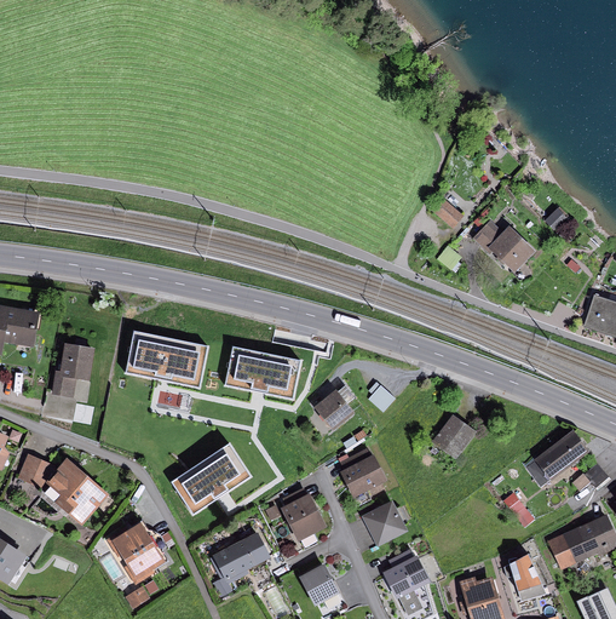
[(459,215),(439,199),(430,211),(449,227),(459,215)]
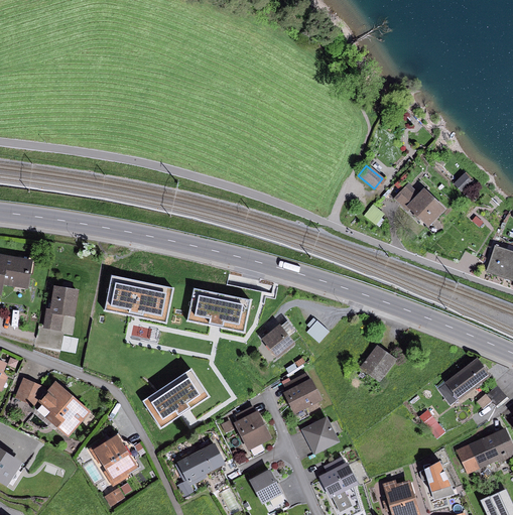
[(463,173),(452,183),(460,192),(471,182),(463,173)]
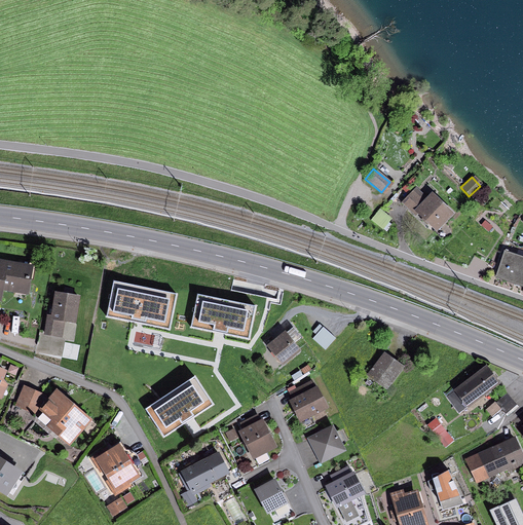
[(425,198),(414,188),(400,203),(412,215),(416,211),(437,230),(454,212),(433,191),(425,198)]
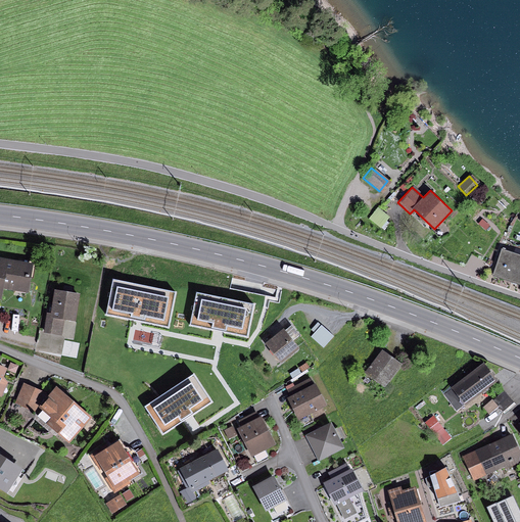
[(388,216),(375,207),(368,219),(381,227),(388,216)]
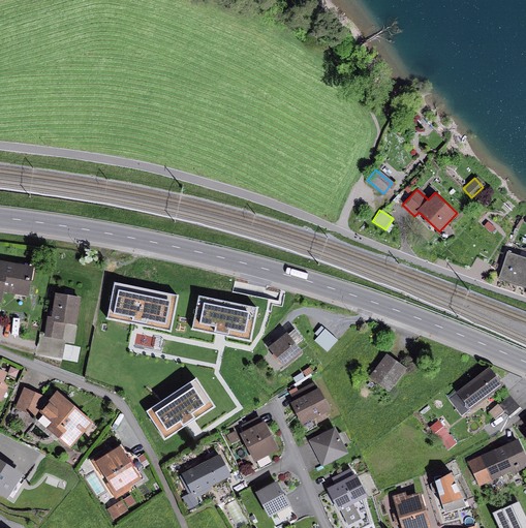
[(493,227),(485,221),(481,226),(489,233),(493,227)]
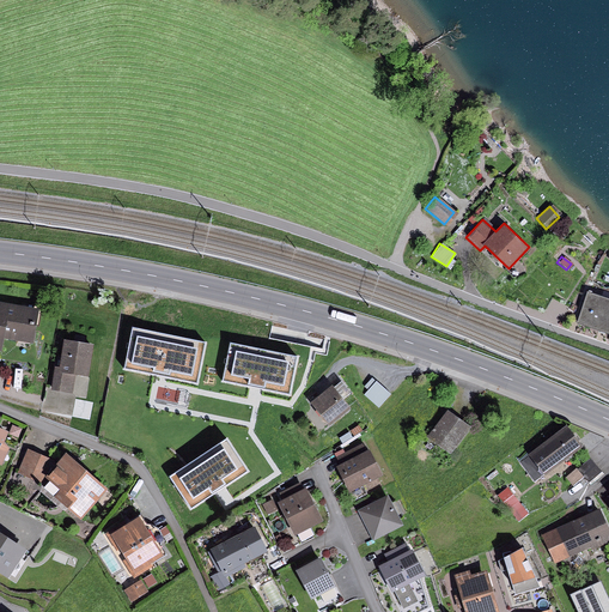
[(608,297),(586,290),(574,321),(608,333),(608,297)]
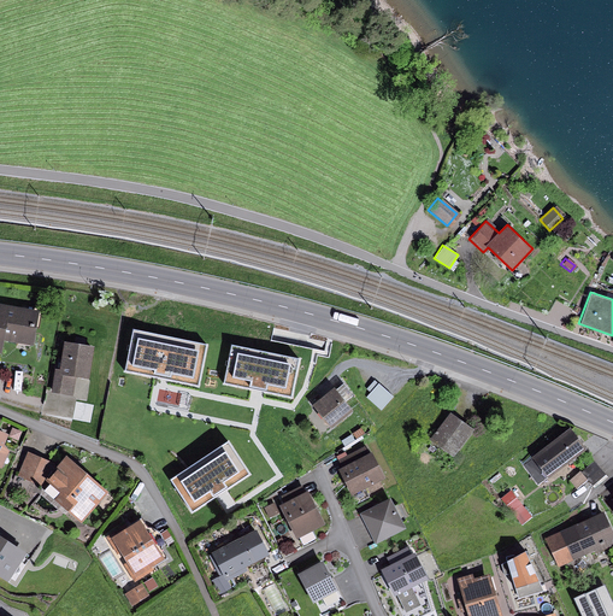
[(0,351),(3,335),(30,340),(35,311),(0,305),(0,351)]
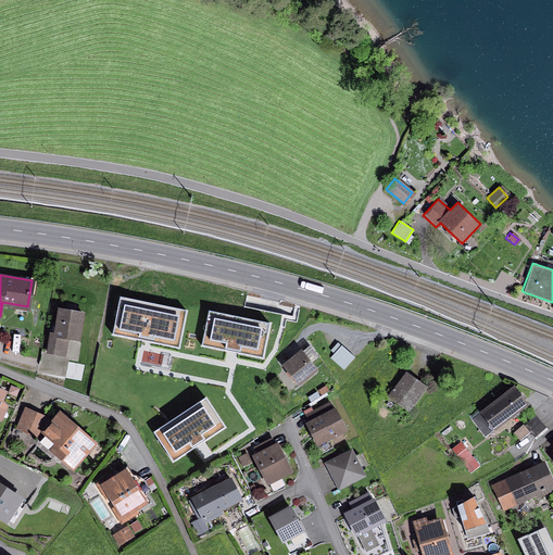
[(55,333),(48,332),(46,352),(64,354),(65,339),(79,341),(84,311),(59,308),(55,333)]
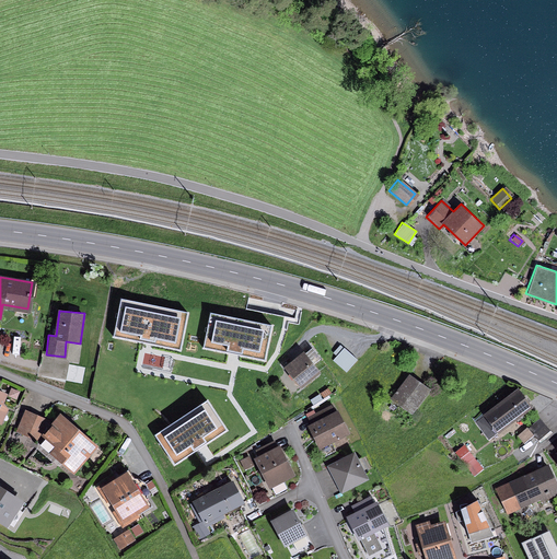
[(333,360),(349,370),(358,354),(341,345),(333,360)]
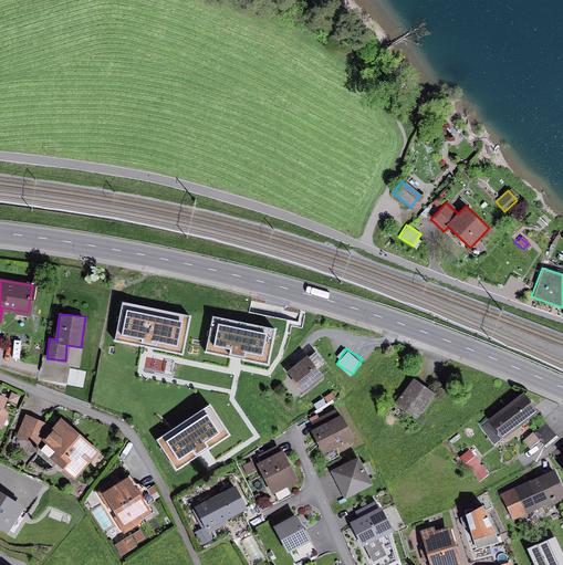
[(310,356),(288,372),(303,393),(324,377),(310,356)]
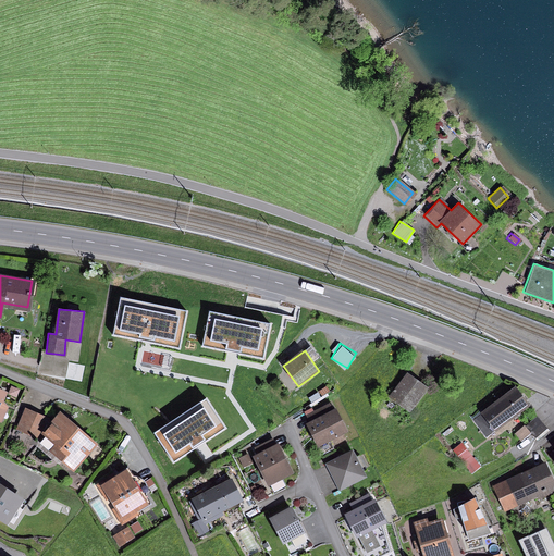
[(427,388),(406,373),(388,397),(407,412),(427,388)]
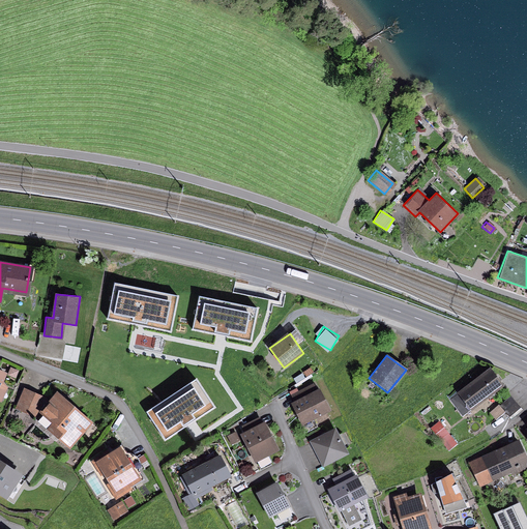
[(491,368),(456,391),(469,410),(503,386),(491,368)]
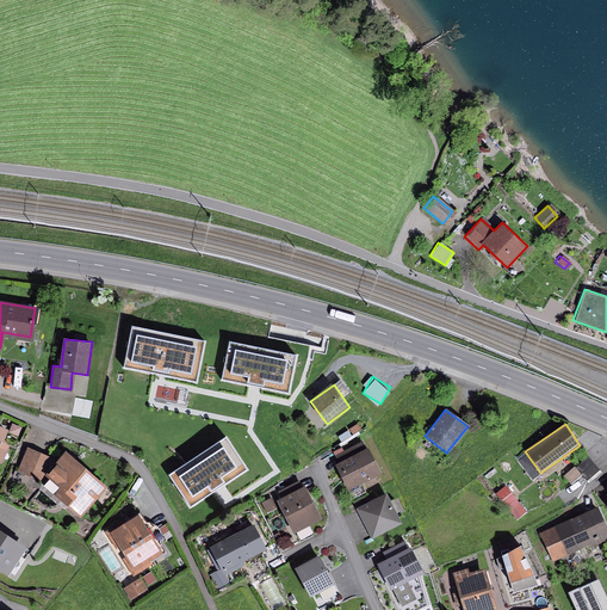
[(20,430),(11,426),(7,435),(17,438),(20,430)]
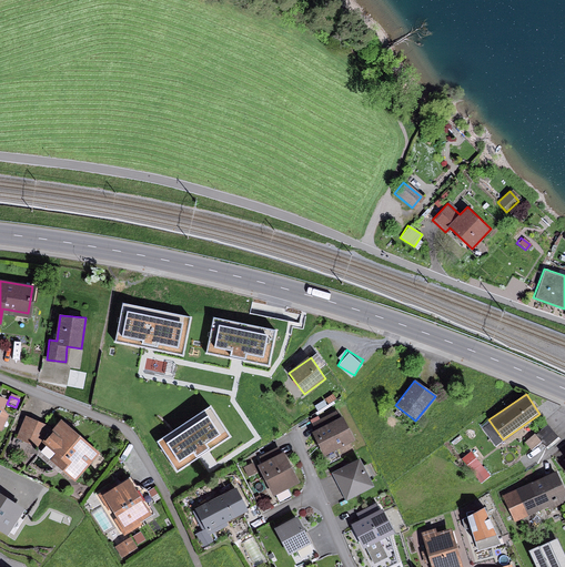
[(339,411),(310,423),(322,453),(352,439),(339,411)]
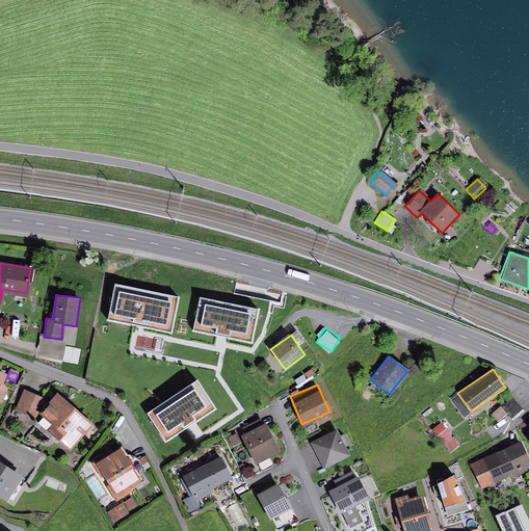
[(42,398),(21,388),(11,407),(32,418),(42,398)]
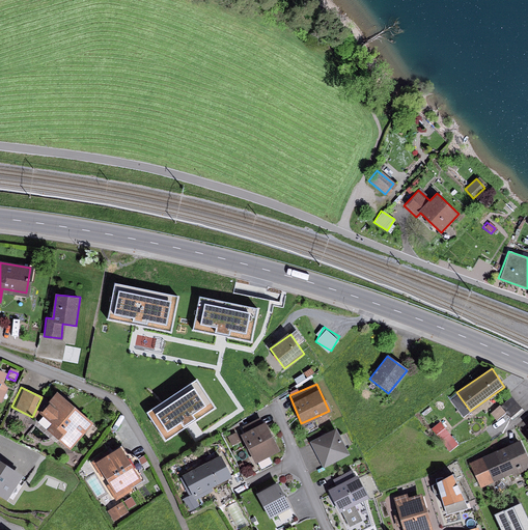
[(92,419),(57,391),(35,419),(71,447),(92,419)]
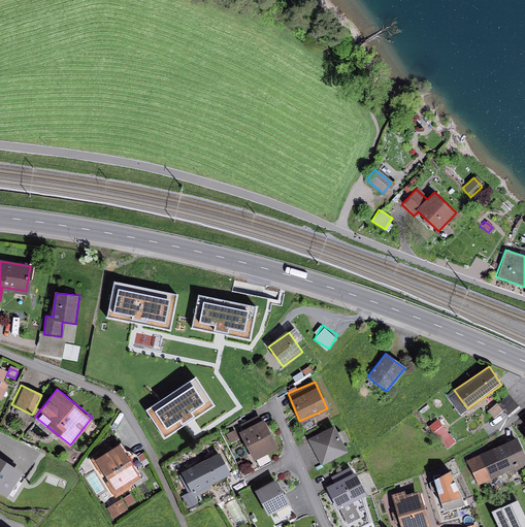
[(488,408),(494,416),(503,408),(507,414),(519,404),(509,391),(488,408)]
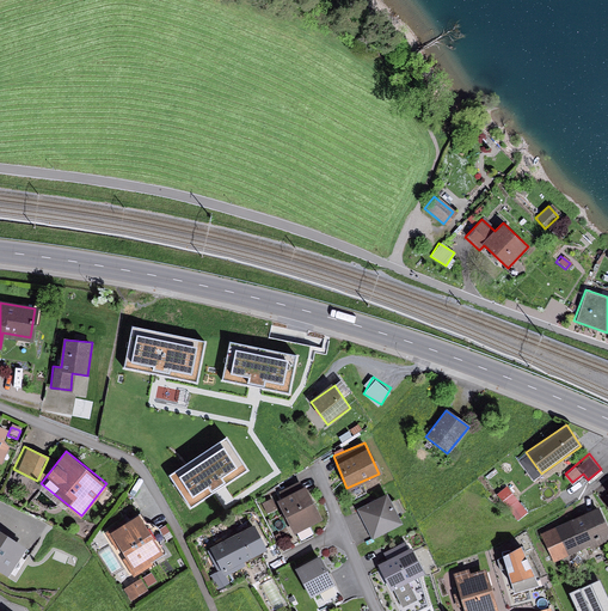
[(305,483),(276,495),(292,531),(319,519),(305,483)]
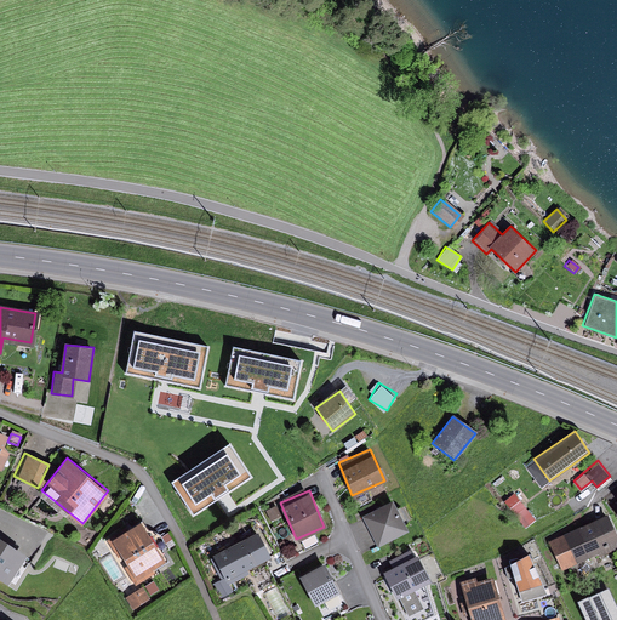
[(516,491),(506,495),(512,511),(523,506),(516,491)]
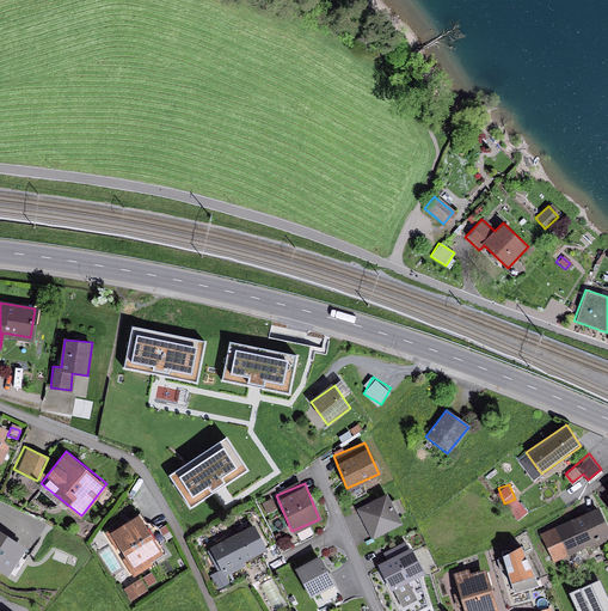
[(388,495),(357,508),(372,539),(401,525),(388,495)]
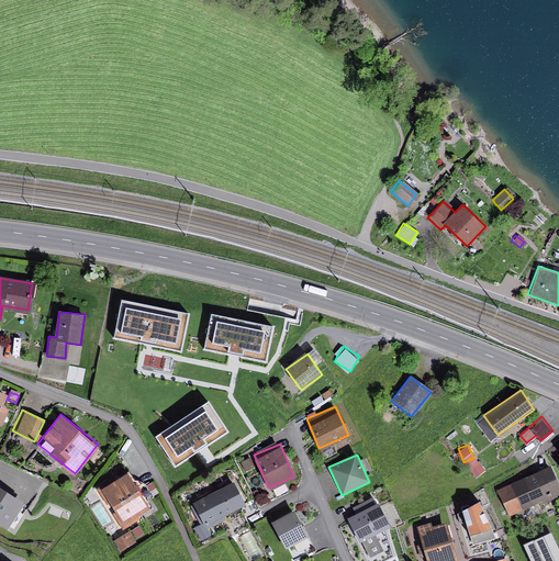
[(247,459),(238,463),(243,472),(252,468),(247,459)]
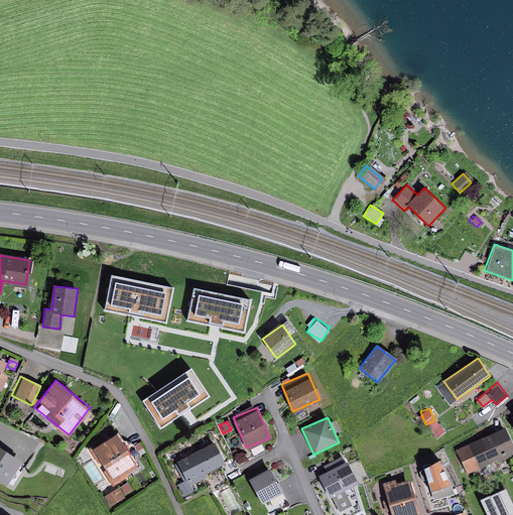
[(512,449),(505,429),(457,448),(467,474),(512,456),(512,449)]
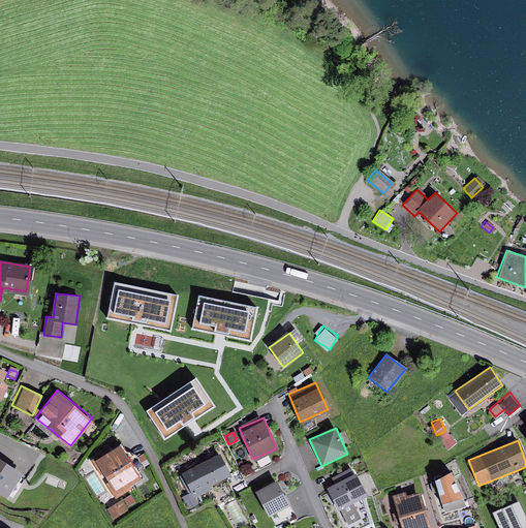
[(121,441),(92,459),(115,495),(143,477),(121,441)]
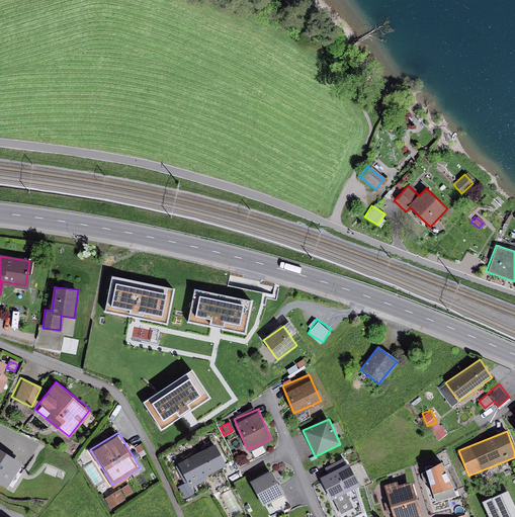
[(215,441),(176,459),(187,484),(226,465),(215,441)]
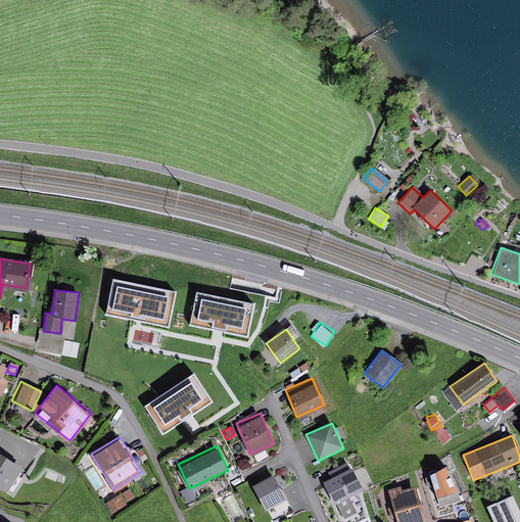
[(14,467),(0,458),(0,487),(1,488),(14,467)]
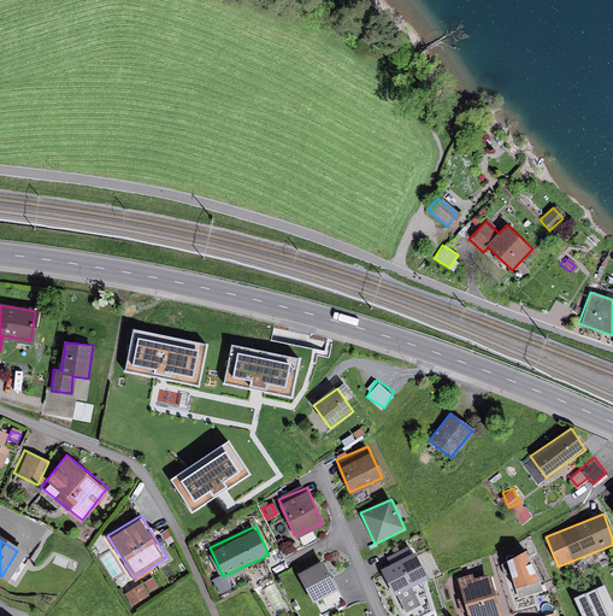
[(389,565),(383,568),(394,592),(424,580),(411,549),(387,558),(389,565)]
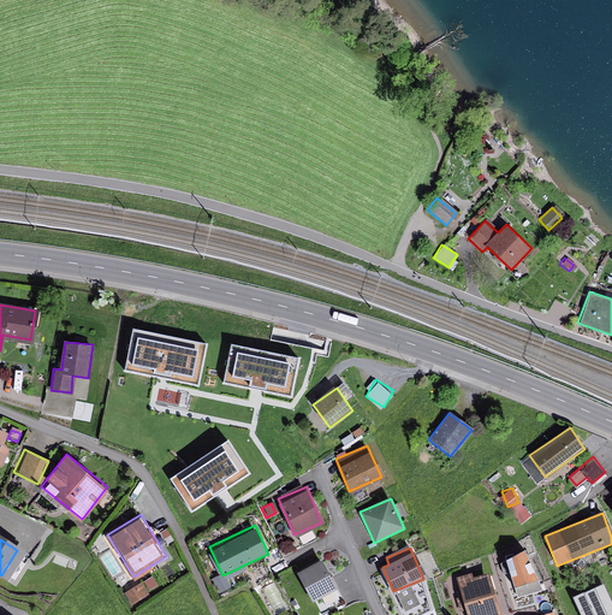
[(521,551),(503,561),(515,597),(540,589),(521,551)]
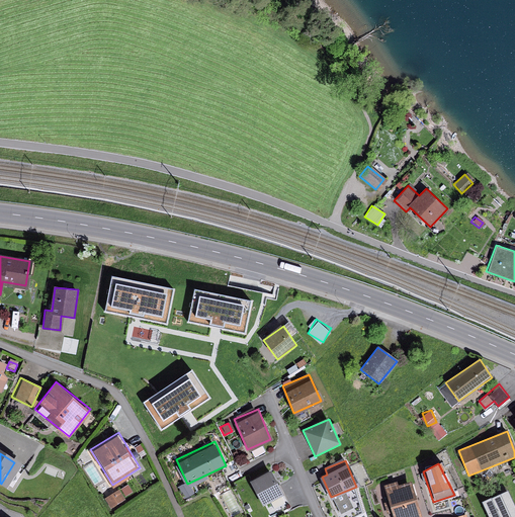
[(272,470),(251,481),(263,506),(285,495),(272,470)]
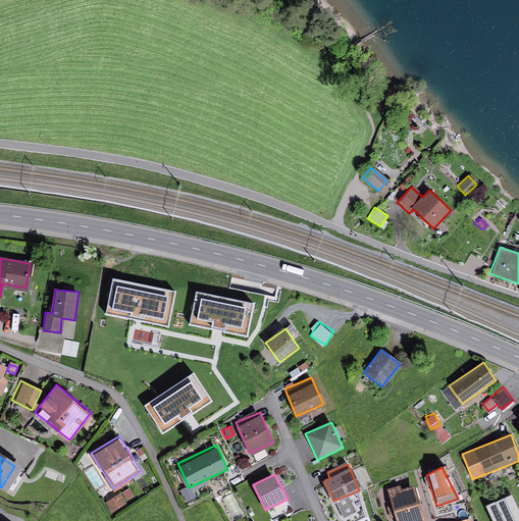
[(401,486),(388,489),(396,520),(422,520),(414,486),(402,489),(401,486)]
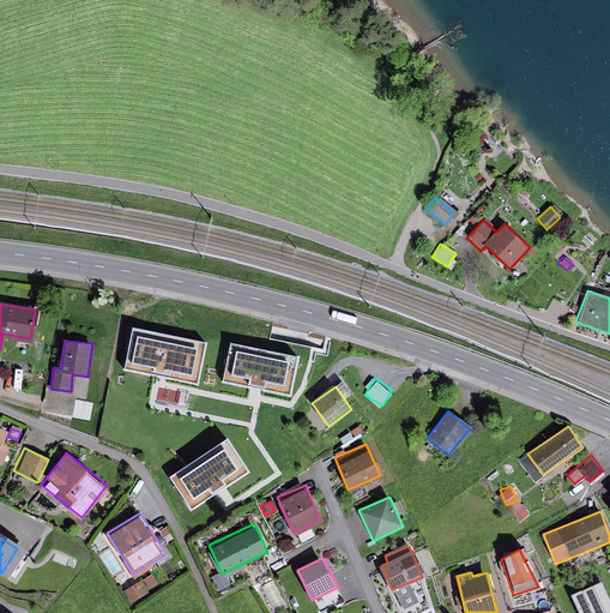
[(427,612),(422,577),(392,589),(382,594),(390,612),(427,612)]
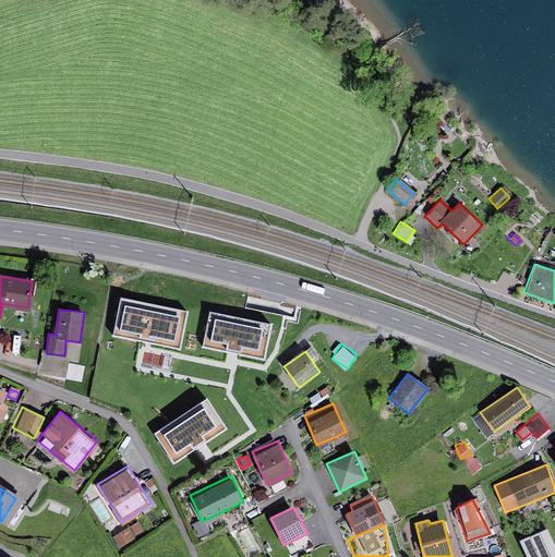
[(125,527),(110,536),(117,548),(133,539),(125,527)]
